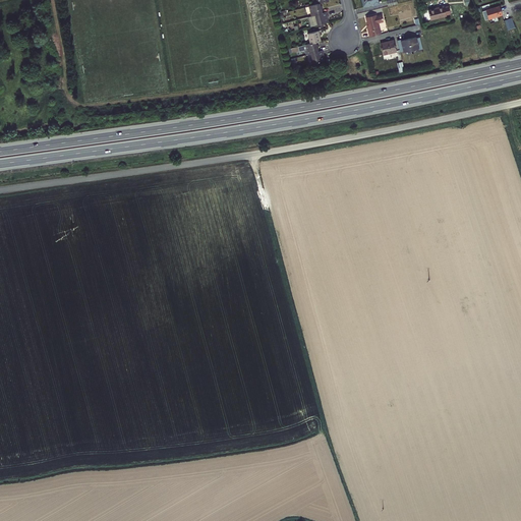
[(316,15),(326,13),(325,8),(323,8),(322,3),(320,4),(311,6),(314,16),(316,15)]
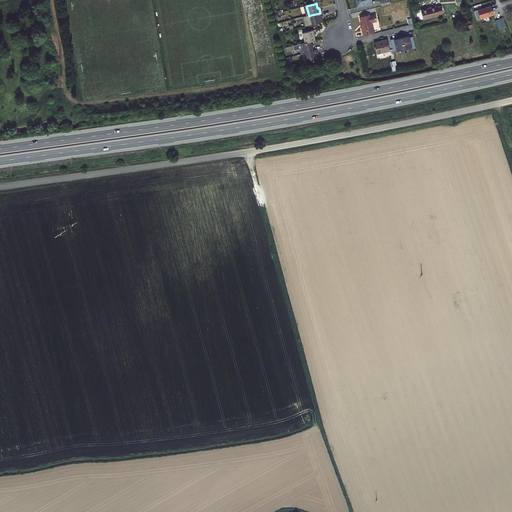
[(482,18),(495,14),(492,5),(479,9),(482,18)]
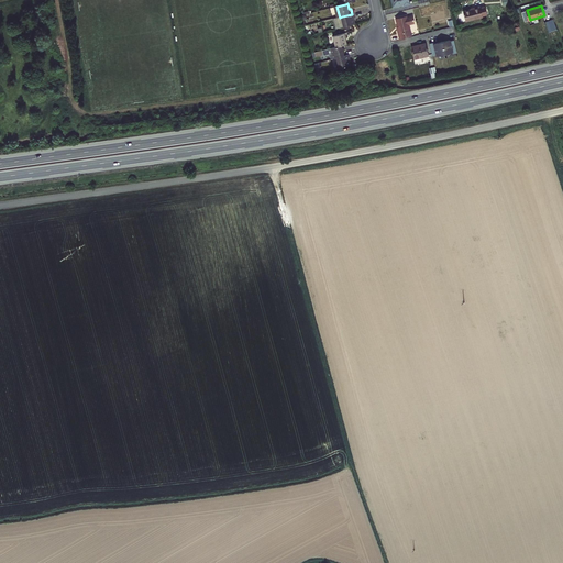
[(484,18),(486,17),(484,7),(479,8),(479,7),(463,11),(466,23),(484,18)]
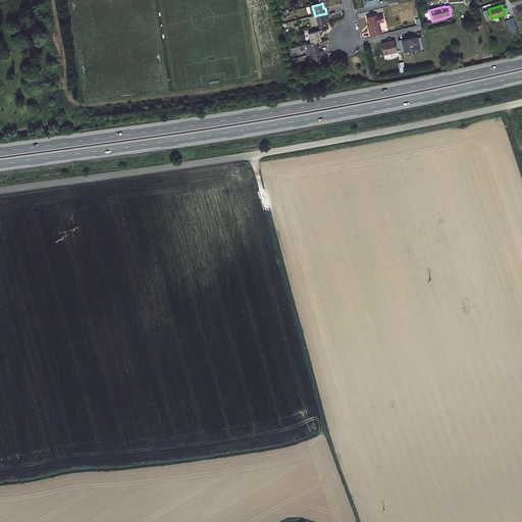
[(329,18),(330,17),(329,12),(326,13),(317,15),(320,24),(330,22),(329,18)]
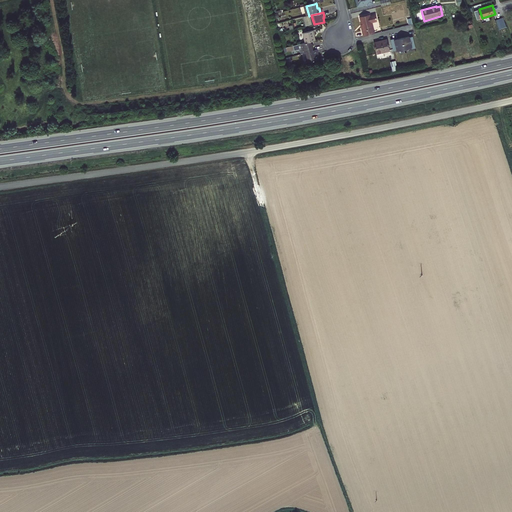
[(362,28),(364,36),(374,33),(372,22),(377,21),(375,14),(369,16),(368,14),(358,17),(361,28),(362,28)]
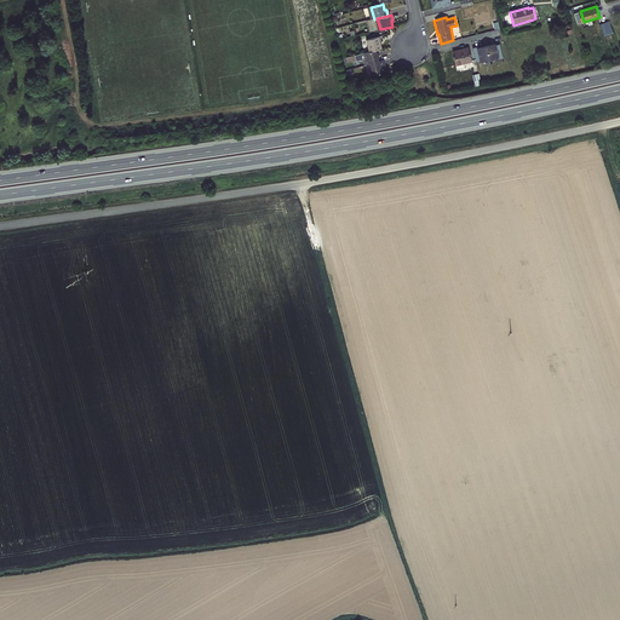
[(604,35),(614,33),(610,21),(601,24),(604,35)]
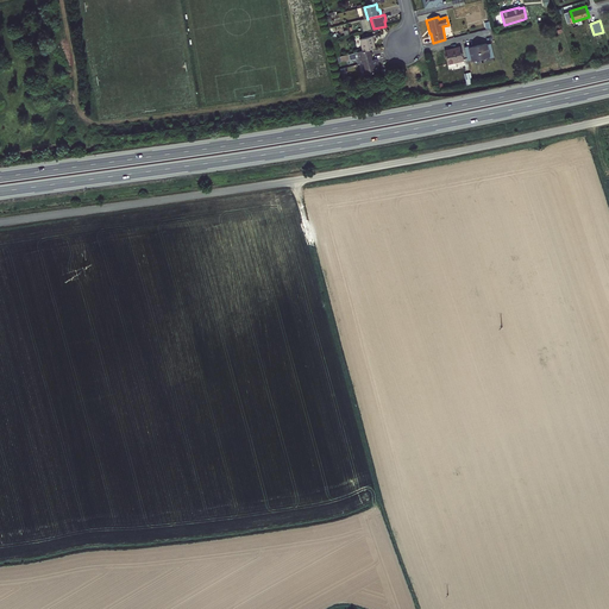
[(375,42),(376,42),(375,36),(360,39),(364,51),(369,49),(376,48),(375,42)]
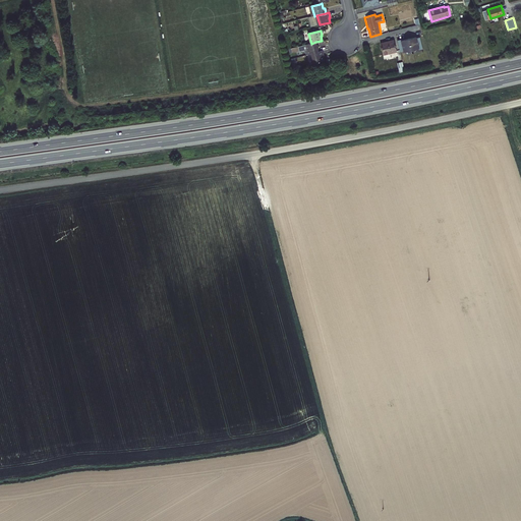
[(411,49),(418,48),(416,37),(409,39),(411,49)]
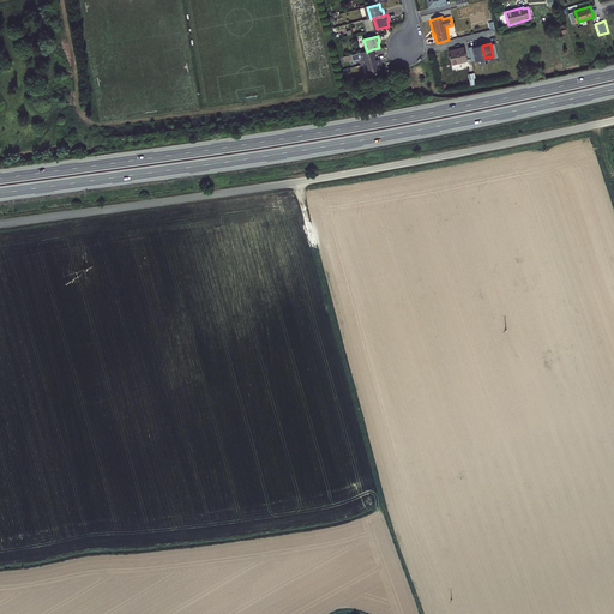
[(482,46),(469,48),(473,61),(485,58),(482,46)]
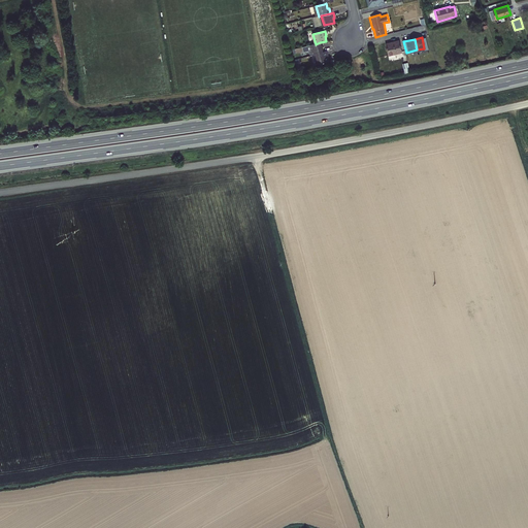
[(388,56),(402,52),(399,40),(385,43),(388,56)]
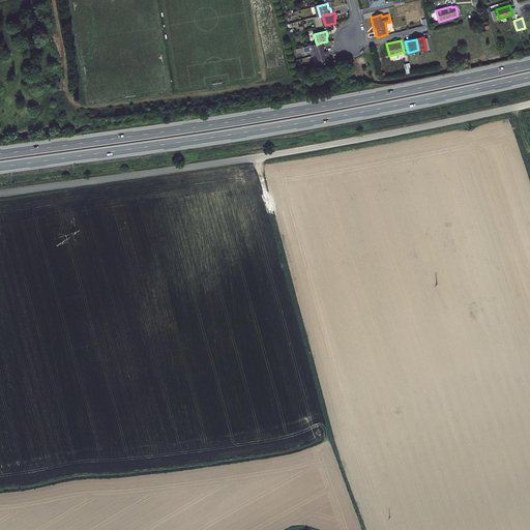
[(317,55),(325,52),(324,48),(323,49),(321,42),(317,45),(312,46),(314,55),(317,55)]
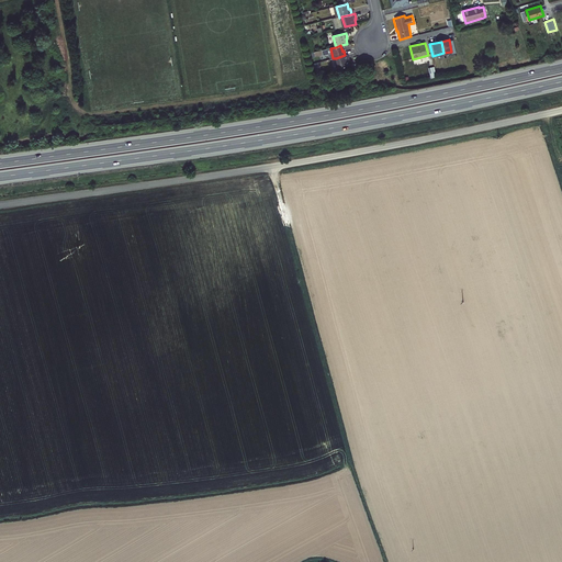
[(349,60),(350,60),(349,55),(345,55),(336,58),(339,68),(350,66),(349,60)]
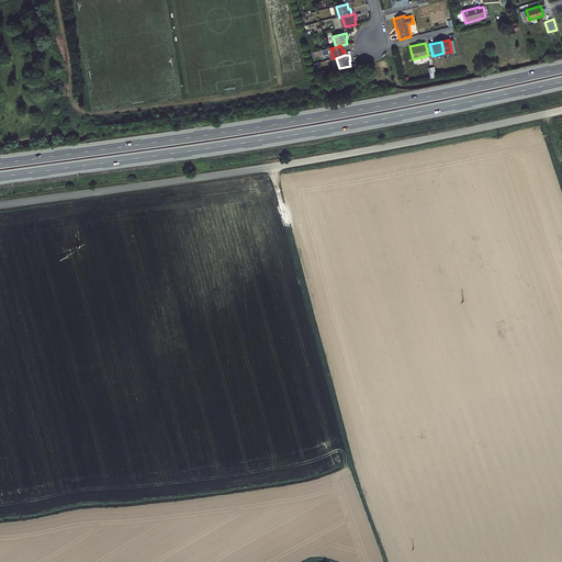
All buildings are outlined.
